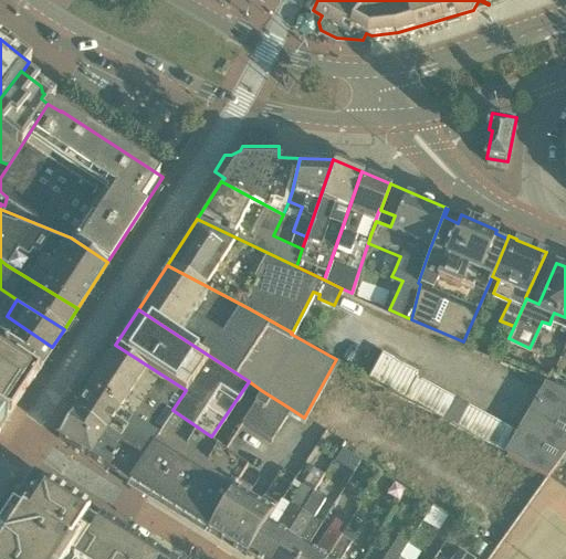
[(0,338),(40,365),(52,347),(7,316),(0,312),(0,338)]
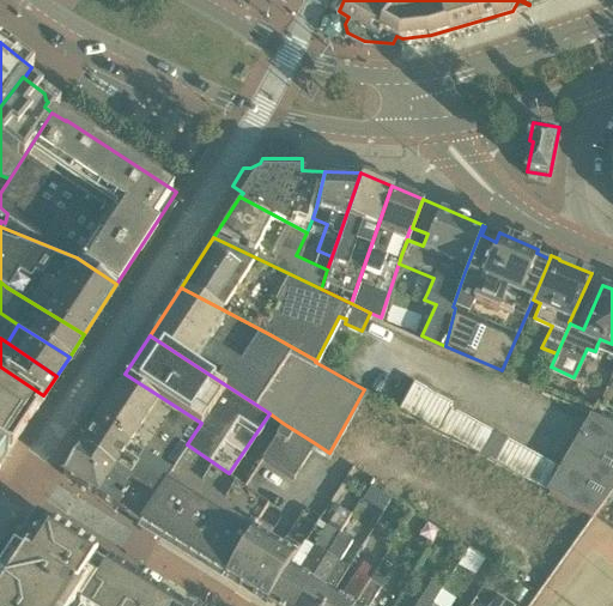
[(0,460),(43,395),(0,367),(0,460)]
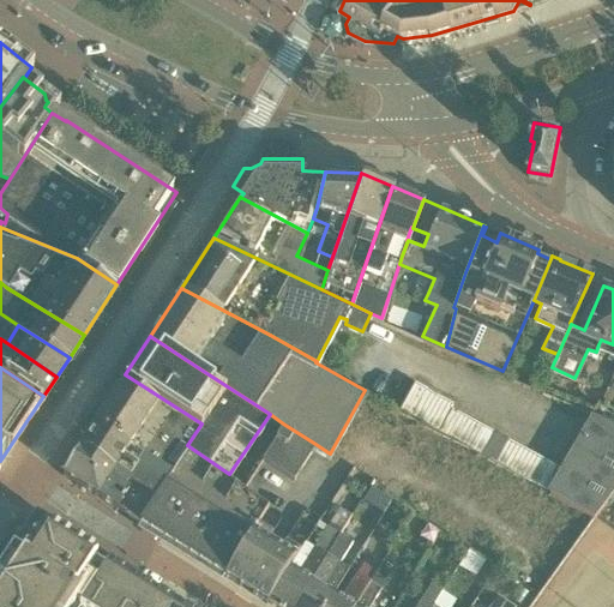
[(125,374),(95,419),(172,469),(179,458),(187,445),(202,424),(125,374)]
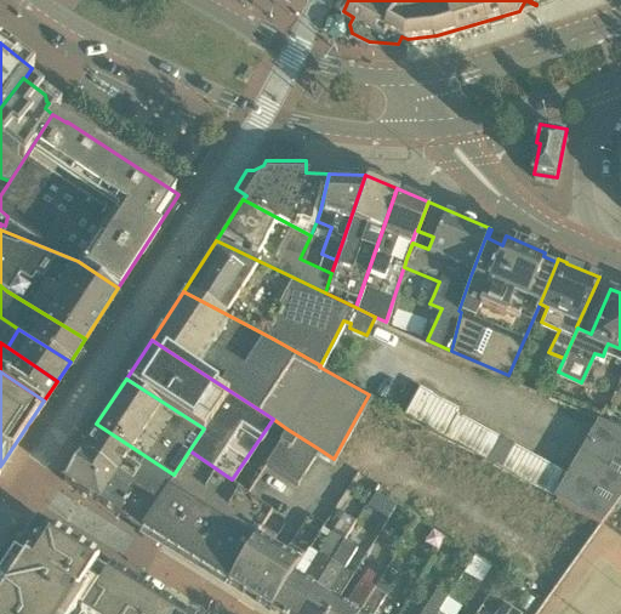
[(620,490),(620,425),(599,416),(569,470),(455,409),(457,404),(419,382),(404,408),(443,430),(558,489),(556,494),(602,517),(620,490)]
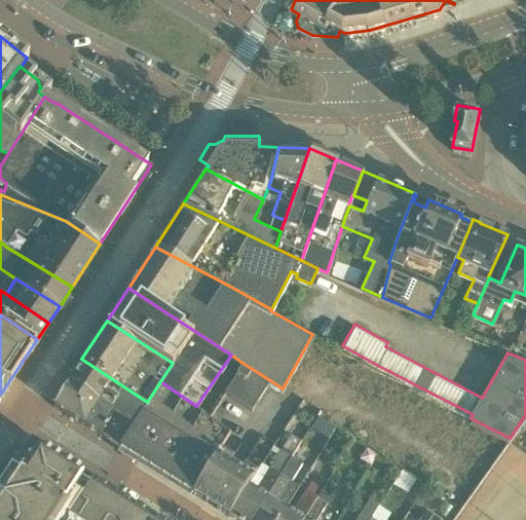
[(81,359),(68,380),(134,422),(147,402),(81,359)]
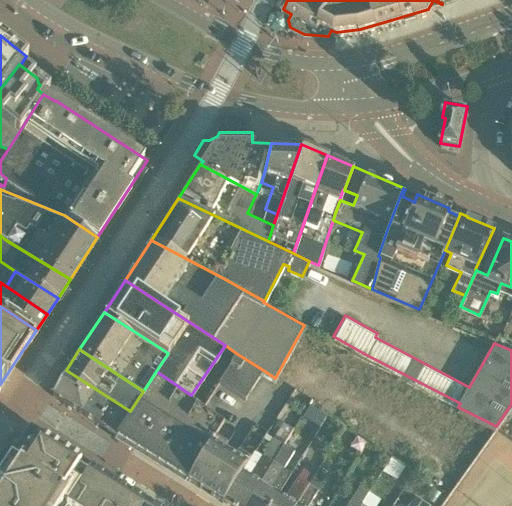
[(236,353),(220,378),(247,395),(263,370),(236,353)]
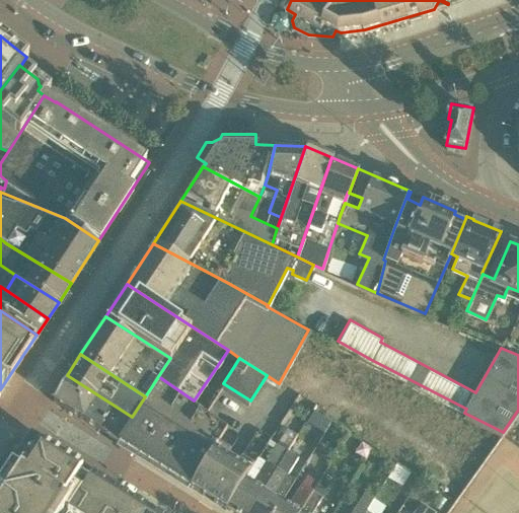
[(119,438),(120,437),(132,417),(67,375),(53,396),(119,438)]
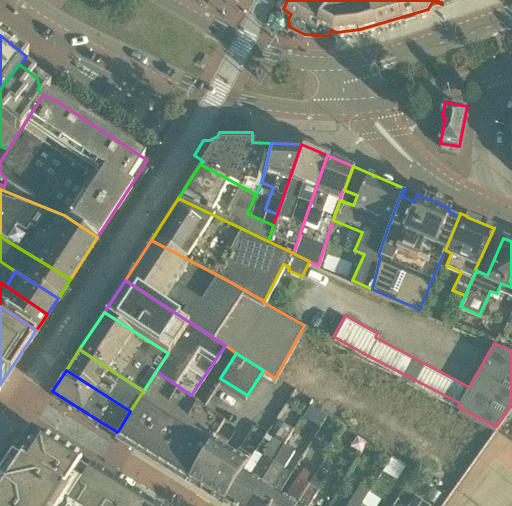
[(186,474),(189,477),(216,432),(215,431),(224,417),(203,404),(198,400),(191,395),(156,371),(149,382),(143,391),(130,411),(118,431),(186,474)]
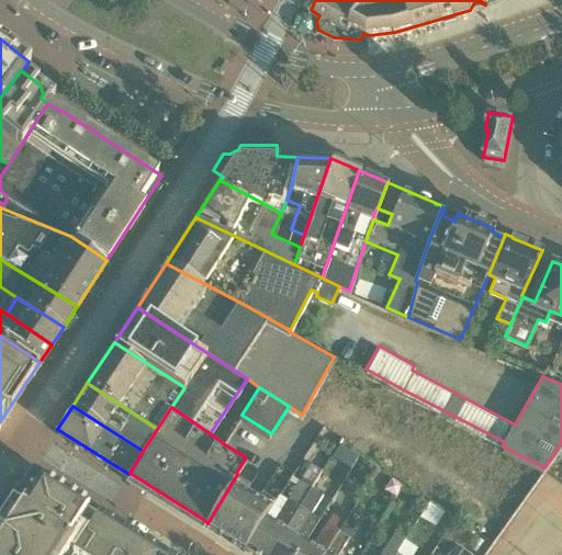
[(312,460),(289,497),(281,493),(248,547),(259,554),(269,554),(324,467),(312,460)]
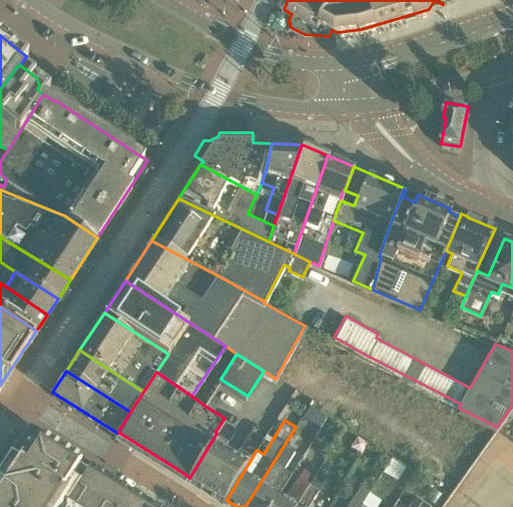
[(245,506),(270,506),(280,492),(278,491),(292,470),(285,467),(305,433),(296,427),(245,506)]
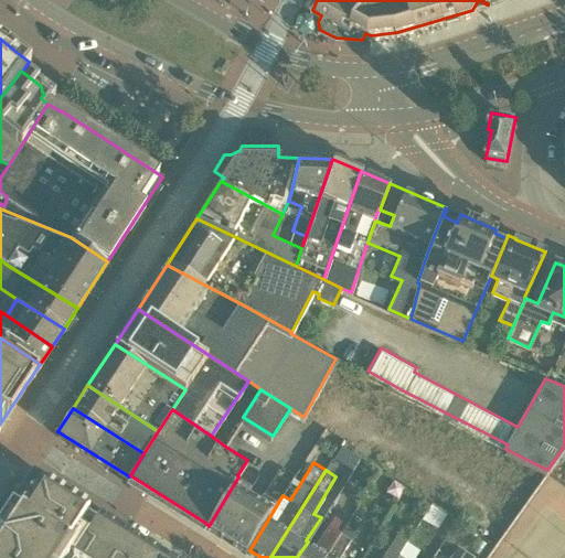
[(54,557),(61,548),(68,553),(77,557),(88,557),(97,545),(84,536),(98,515),(98,514),(87,507),(88,507),(31,471),(0,517),(0,557),(54,557)]
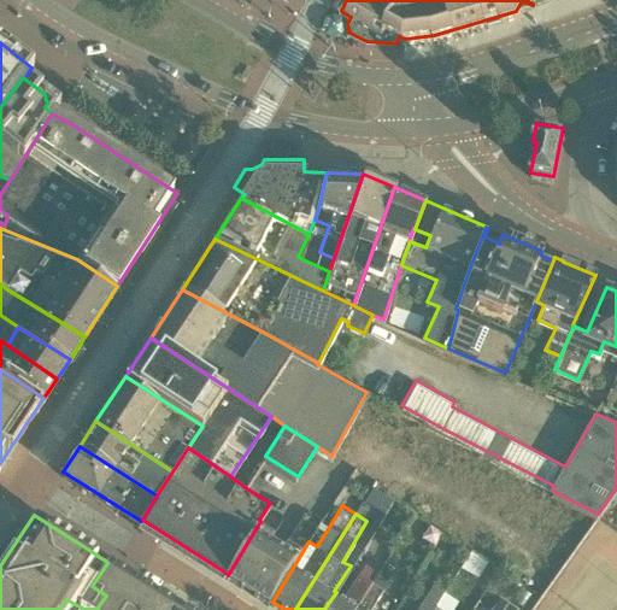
[(253,591),(282,545),(269,538),(274,529),(260,521),(228,575),(240,581),(239,582),(240,582),(241,582),(253,591)]
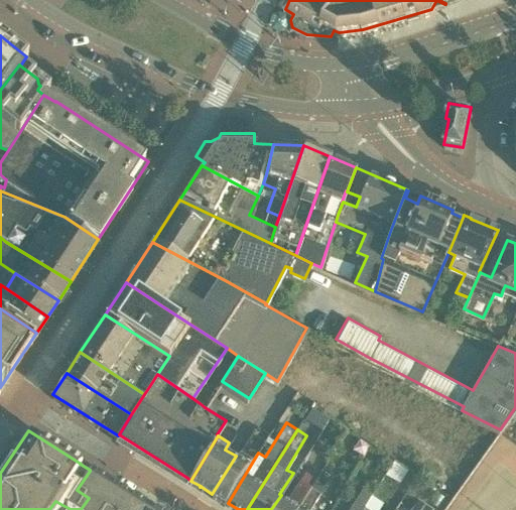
[(240,450),(236,456),(212,494),(213,495),(213,494),(228,503),(258,453),(256,452),(252,457),(240,450)]
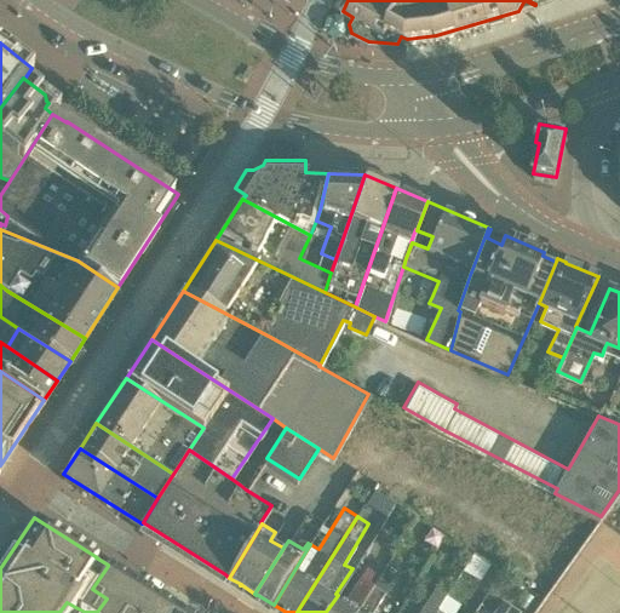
[(108,563),(108,565),(108,566),(92,589),(107,599),(97,612),(108,612),(131,578),(108,563)]
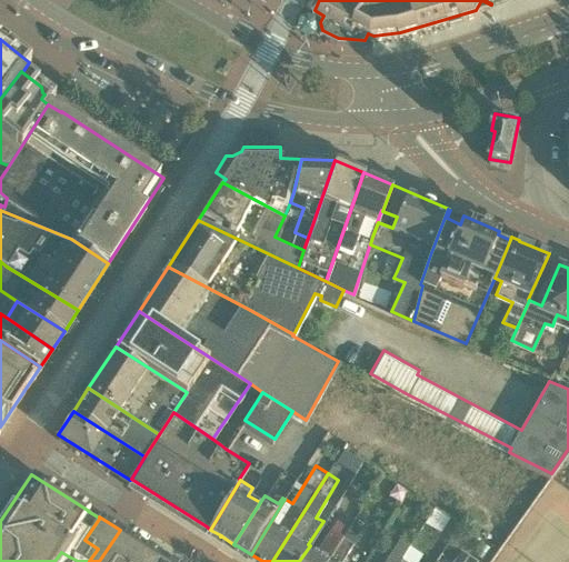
[(299,561),(327,561),(333,552),(352,521),(351,521),(349,524),(338,518),(317,550),(310,545),(299,561)]
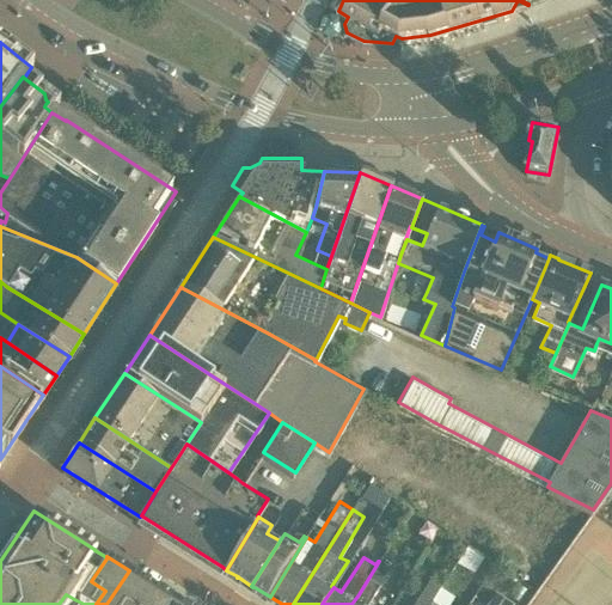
[(379,561),(359,594),(352,604),(368,604),(368,602),(390,567),(379,561)]
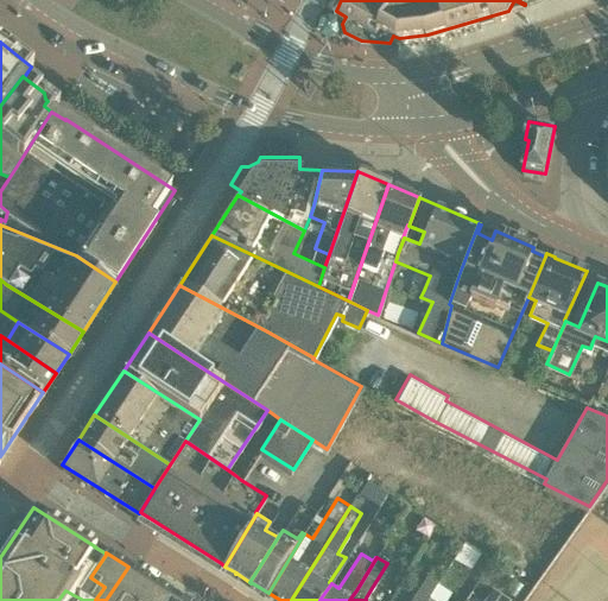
[(138,600),(151,581),(128,567),(106,600),(138,600)]
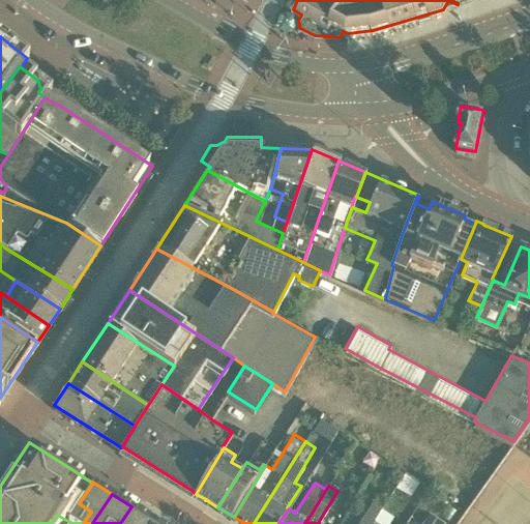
[(370,523),(374,518),(373,517),(380,506),(373,501),(358,523),(370,523)]
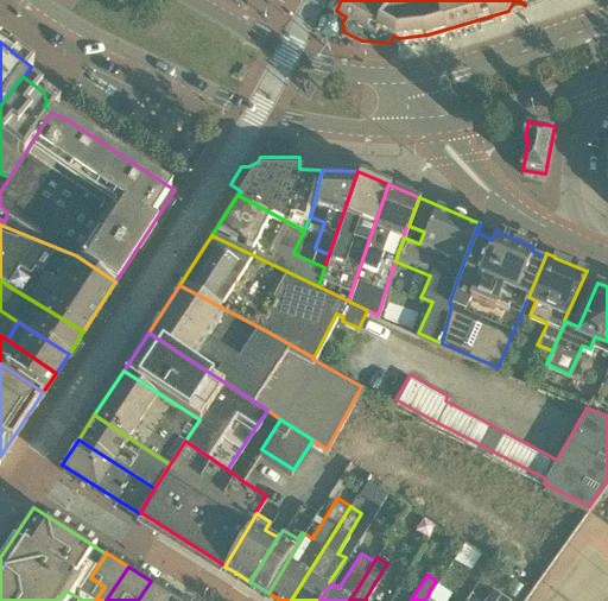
[(168,600),(172,594),(151,581),(138,600),(168,600)]
